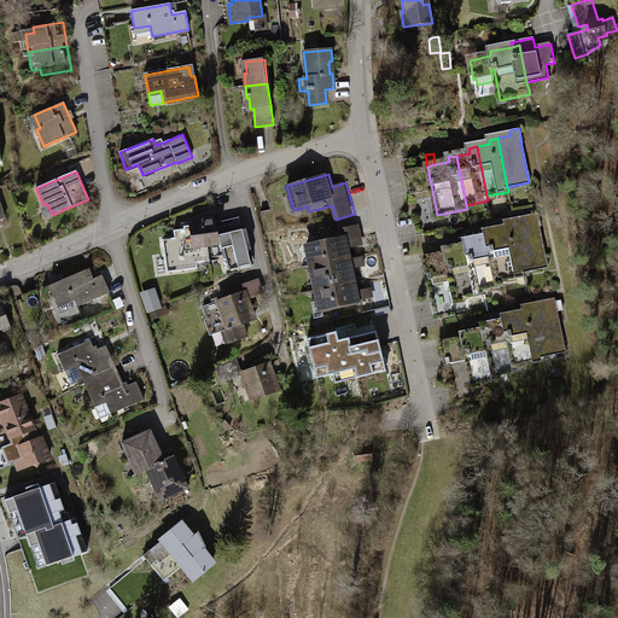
[(529,220),(516,222),(525,272),(547,267),(538,227),(540,227),(536,213),(528,215),(529,220)]
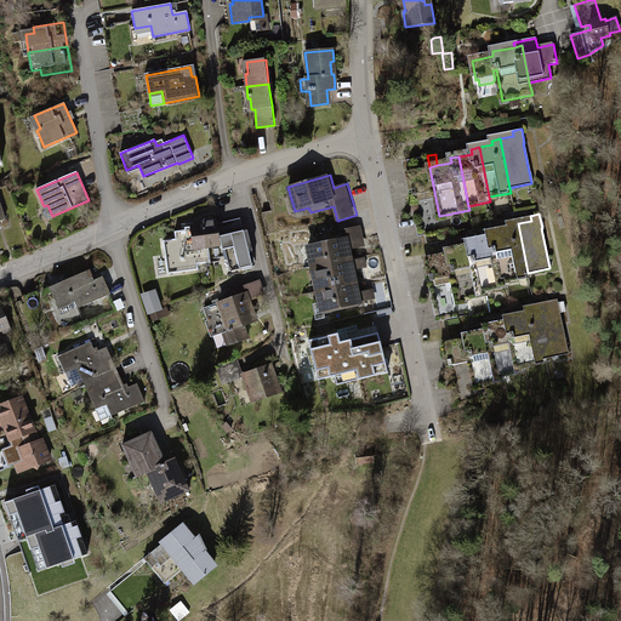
[(164,240),(167,274),(198,269),(198,265),(211,262),(209,246),(221,245),(223,255),(227,255),(231,271),(252,266),(246,239),(249,239),(248,231),(244,232),(244,231),(220,237),(221,240),(220,241),(217,223),(212,223),(212,218),(204,220),(205,224),(184,227),(186,231),(175,232),(176,239),(164,240)]
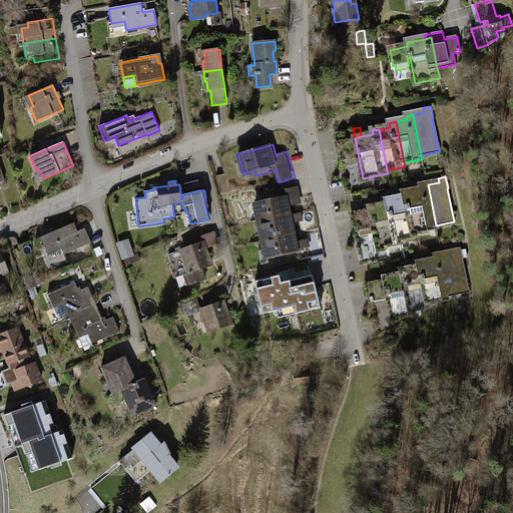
[(422,190),(410,192),(419,233),(437,229),(436,225),(428,184),(421,186),(422,190)]
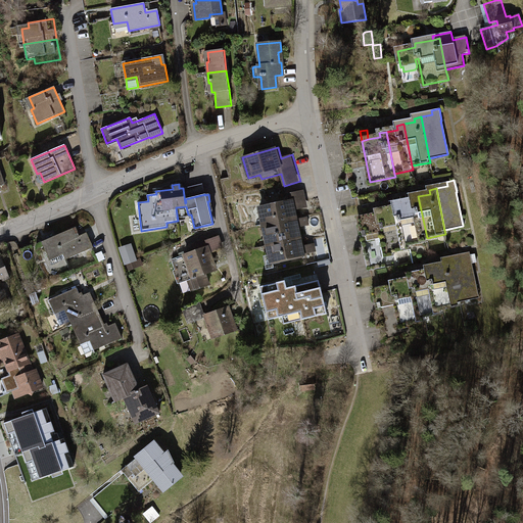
[(413,201),(400,203),(410,245),(428,241),(427,238),(418,196),(412,197),(413,201)]
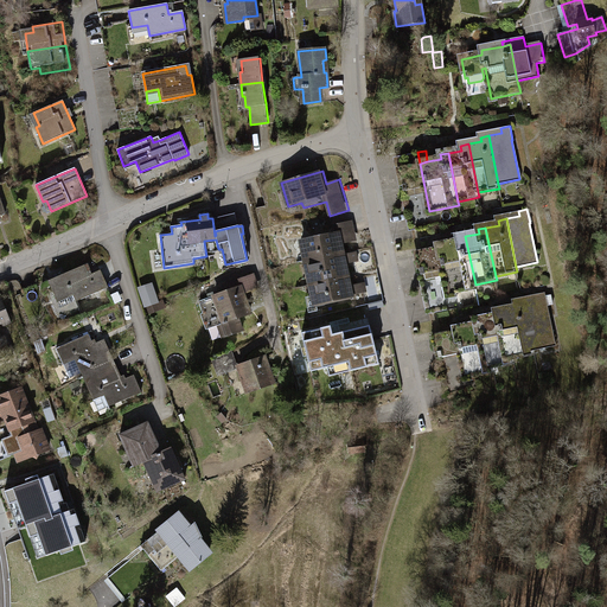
[(347,251),(343,231),(299,240),(300,247),(295,248),(298,262),(305,261),(347,251)]
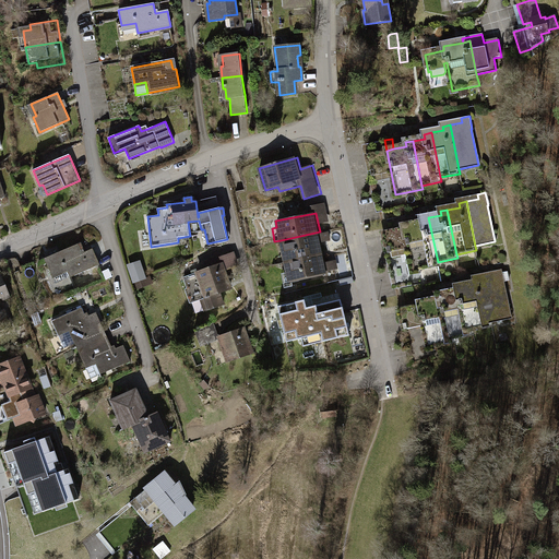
[(421,223),(403,227),(412,272),(439,266),(438,262),(428,217),(420,218),(421,223)]
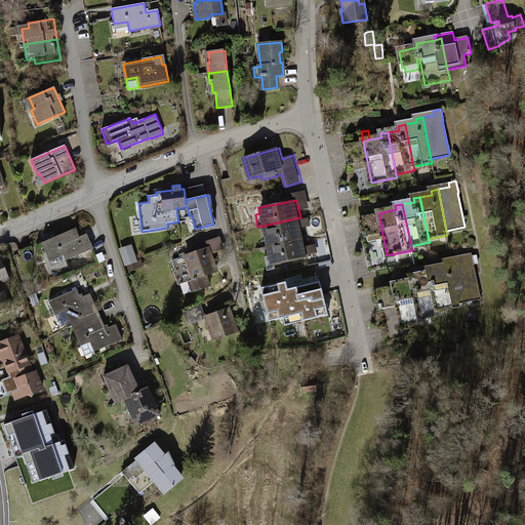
[(300,217),(264,226),(268,246),(305,238),(300,217)]
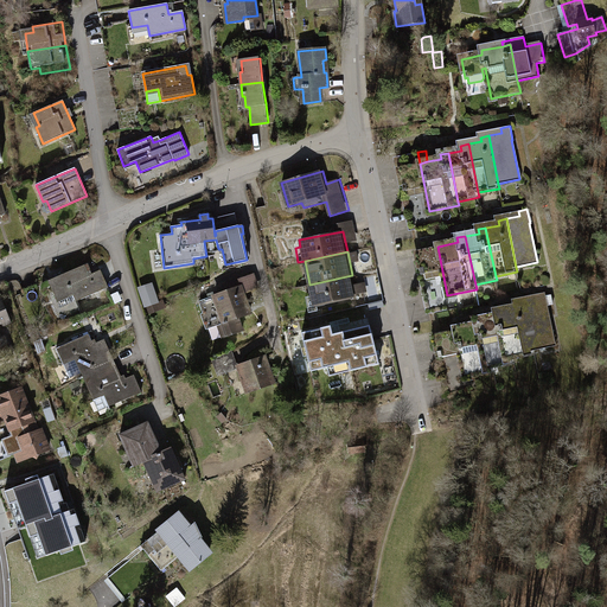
[(84,266),(48,281),(56,298),(71,291),(76,301),(108,287),(100,270),(89,275),(84,266)]
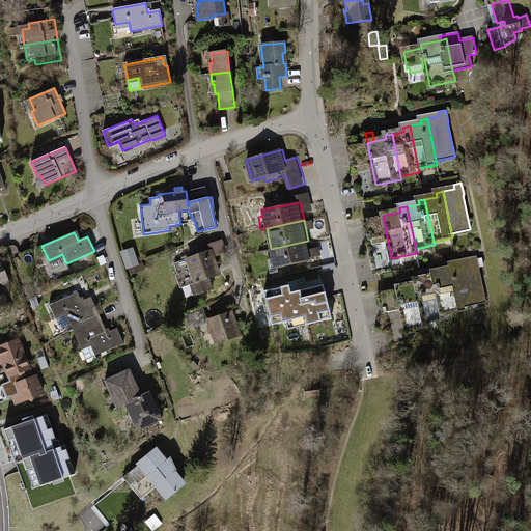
[(271,249),(276,270),(313,261),(308,241),(271,249)]
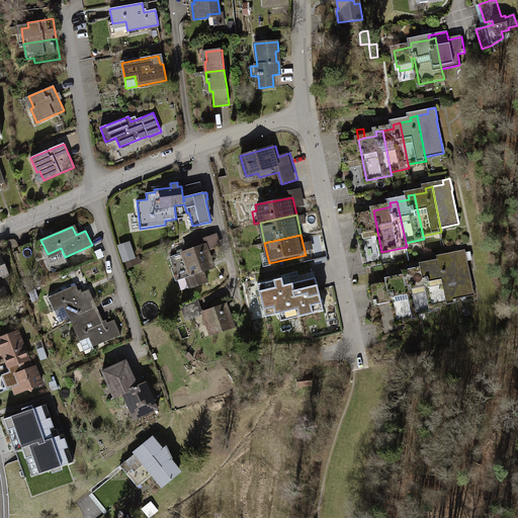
[(134,241),(120,245),(125,261),(127,260),(131,267),(144,263),(142,255),(139,256),(134,241)]
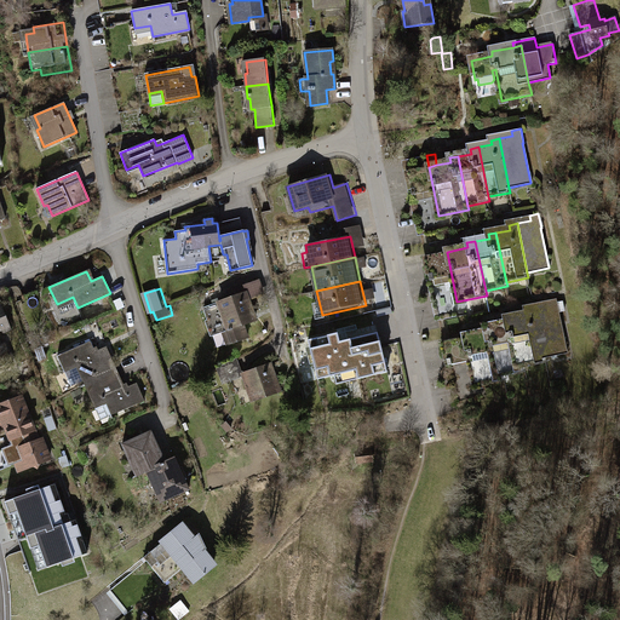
[(211,337),(223,333),(227,345),(247,338),(242,325),(251,321),(248,315),(253,314),(246,293),(202,309),(207,320),(205,321),(211,337)]
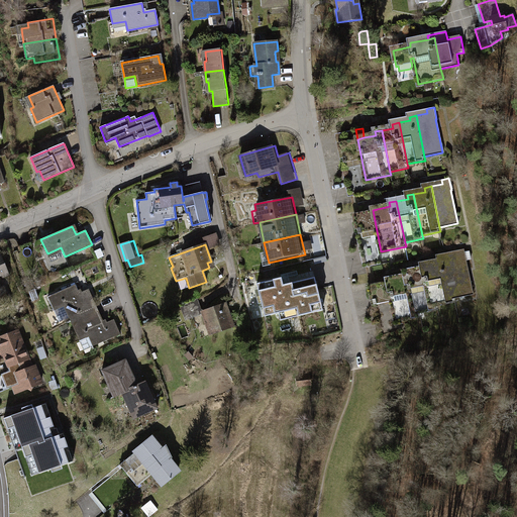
[(398,262),(410,260),(407,247),(396,249),(398,262)]
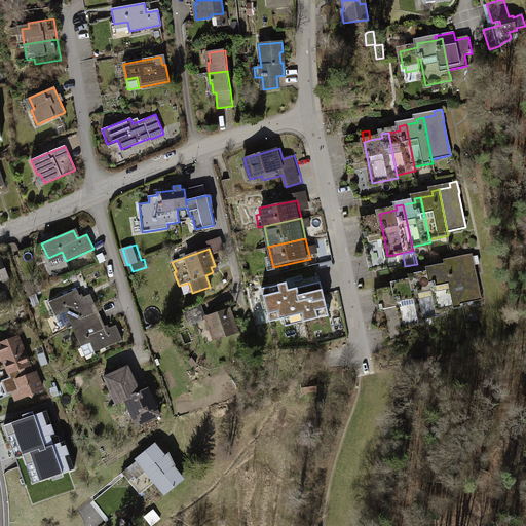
[(465,259),(454,261),(462,304),(481,300),(474,265),(479,264),(477,256),(473,257),(472,254),(464,255),(465,259)]
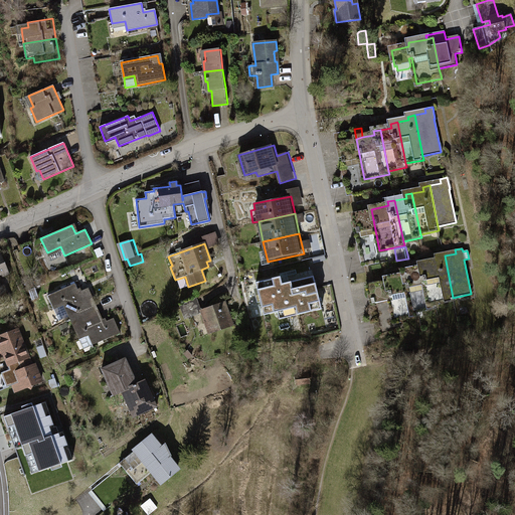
[(0,303),(9,300),(3,286),(0,286),(0,273),(7,271),(1,255),(0,255),(0,303)]
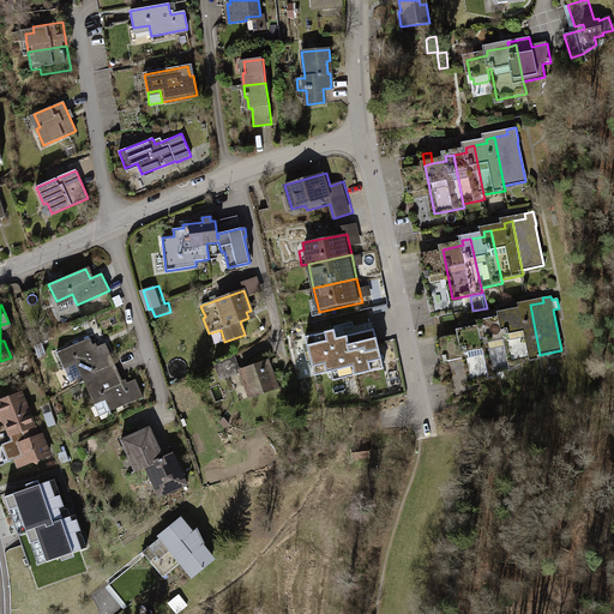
[(523,311),(509,314),(519,363),(541,359),(540,355),(530,305),(522,307),(523,311)]
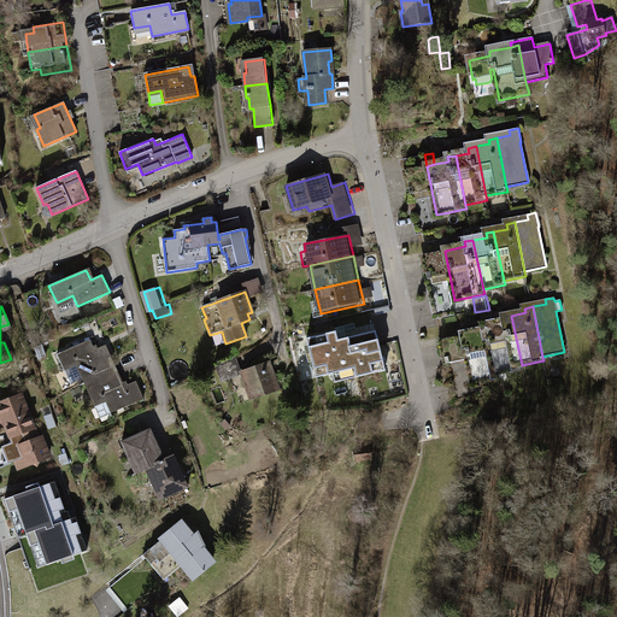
[(505,322),(491,324),(501,374),(523,370),(522,365),(511,316),(504,317),(505,322)]
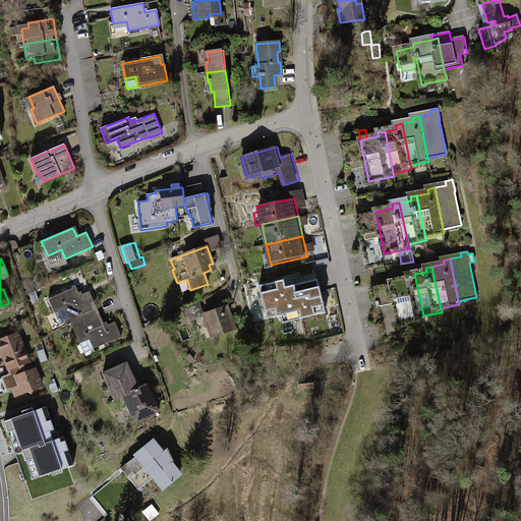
[(283,323),(326,312),(315,272),(258,286),(267,319),(281,315),(283,323)]
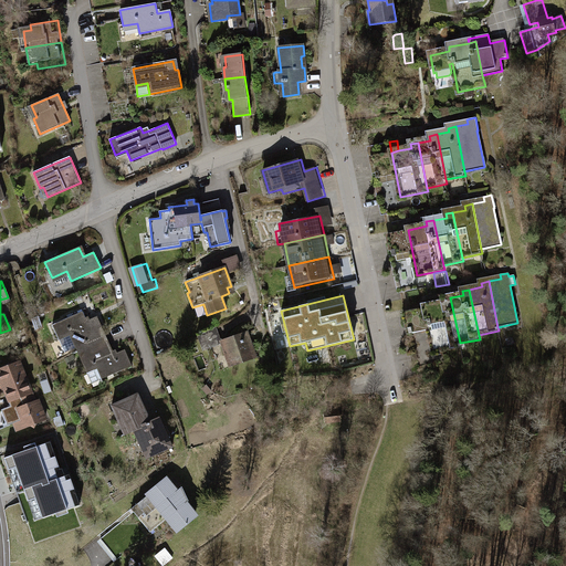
[(444,303),(425,307),(425,312),(428,325),(433,353),(460,347),(460,343),(450,297),(443,300),(444,303)]
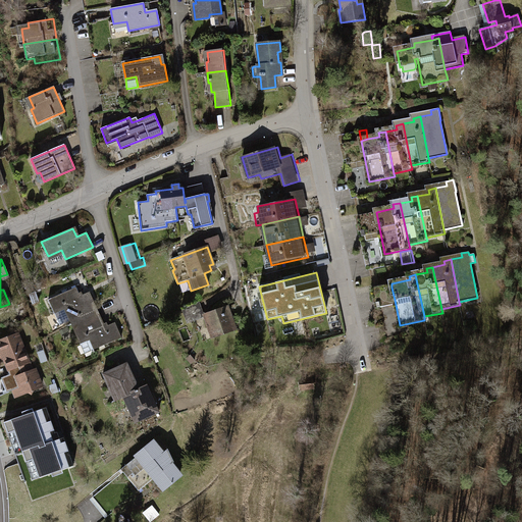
[(49,300),(53,311),(63,307),(71,324),(99,312),(90,292),(80,296),(75,288),(49,300)]
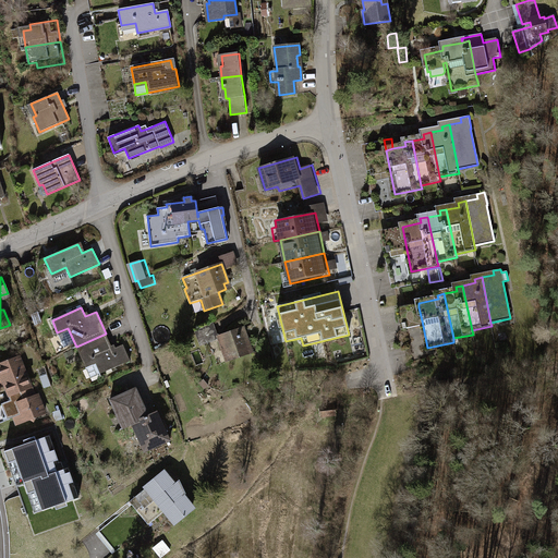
[(422,320),(419,307),(399,312),(403,329),(407,328),(407,324),(422,320)]
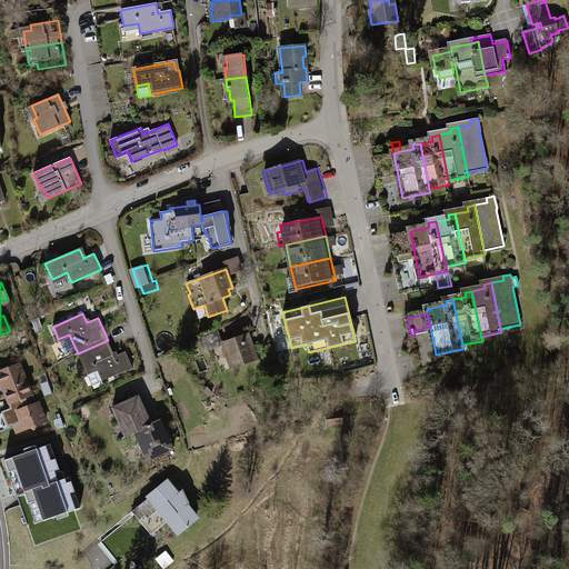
[(216,330),(199,338),(203,352),(212,349),(211,346),(220,343),(216,330)]
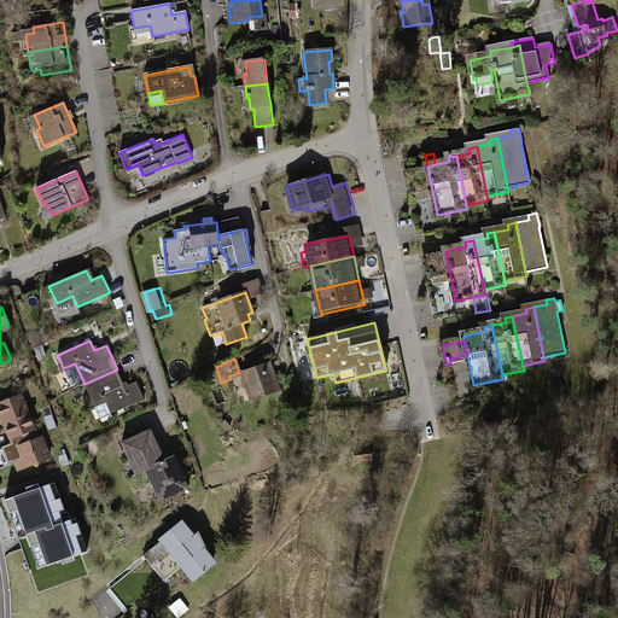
[(269,363),(242,373),(251,400),(279,390),(269,363)]
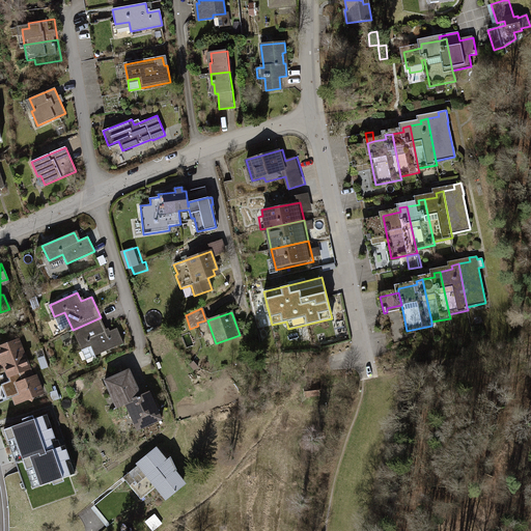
[(101,317),(73,330),(86,360),(123,343),(117,329),(107,332),(101,317)]
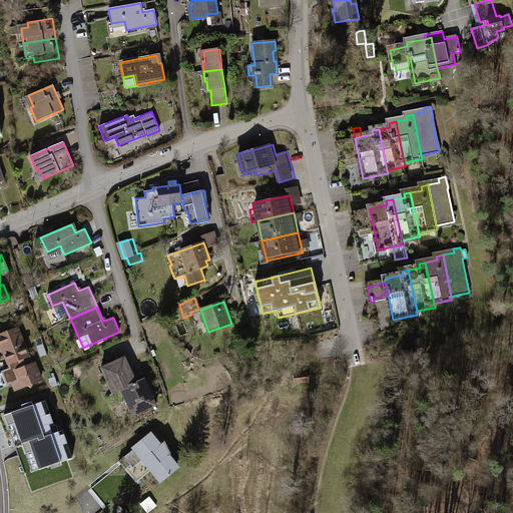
[(17,329),(0,336),(0,347),(2,347),(6,355),(0,357),(0,365),(27,355),(17,329)]
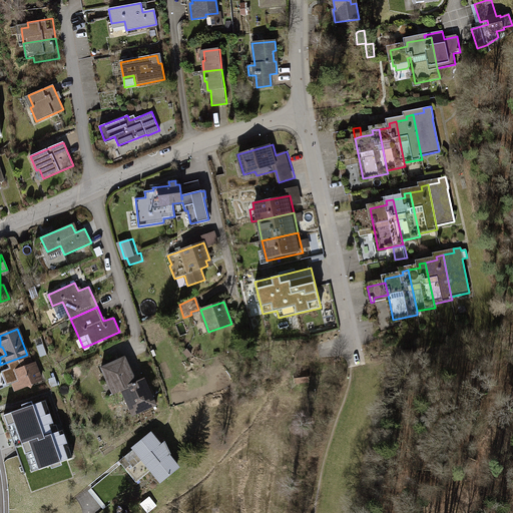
[(28,354),(27,355),(0,365),(0,373),(11,369),(13,373),(15,372),(18,379),(13,382),(15,388),(26,384),(31,387),(33,382),(41,380),(35,363),(32,364),(28,354)]
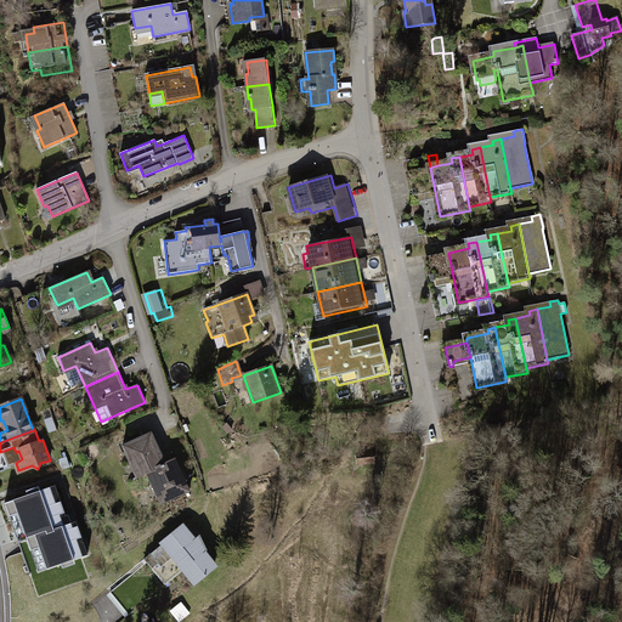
[(165,463),(151,433),(123,446),(131,464),(136,462),(142,475),(147,473),(165,464),(165,463)]
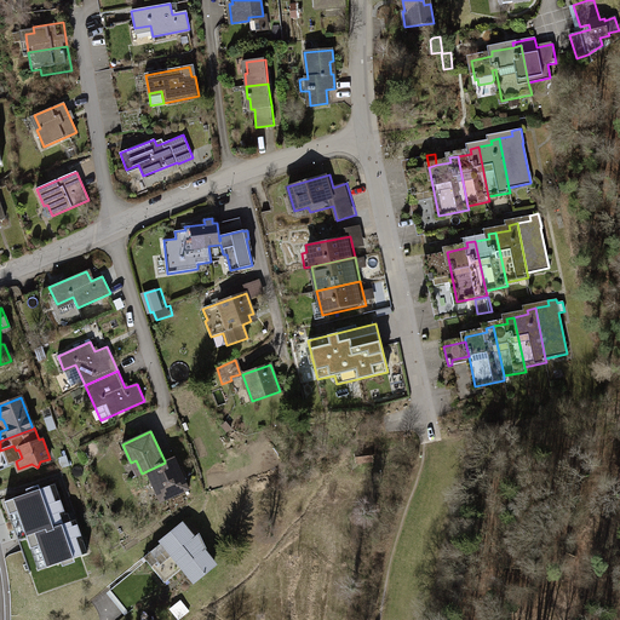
[(371,460),(369,452),(357,453),(354,454),(354,461),(359,461),(371,460)]
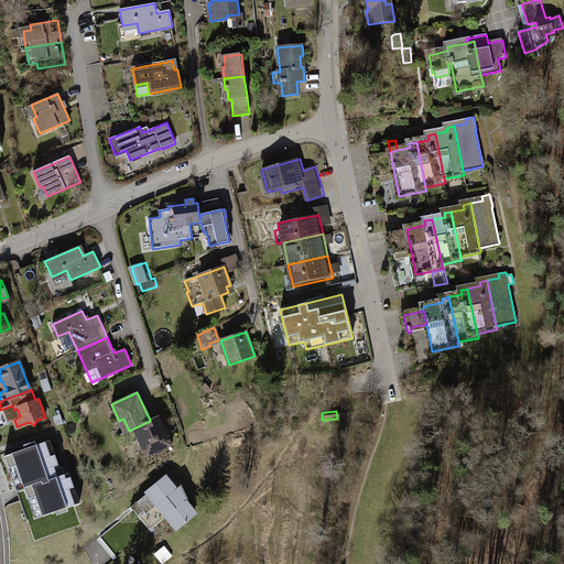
[(150,421),(133,429),(140,444),(144,443),(150,455),(172,445),(159,415),(150,420),(150,421)]
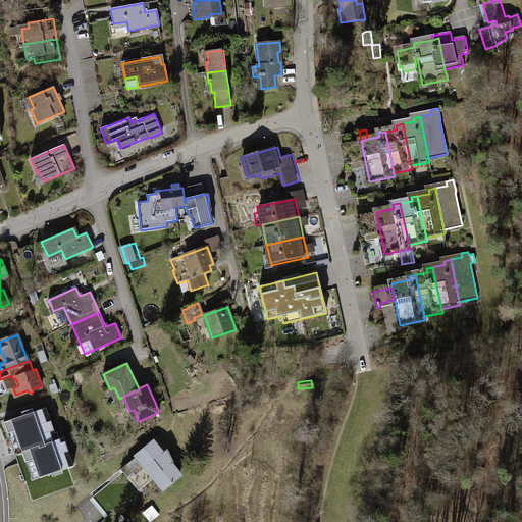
[(46,408),(3,422),(8,433),(15,430),(25,462),(33,459),(39,477),(73,465),(64,437),(59,439),(57,431),(55,432),(46,408)]
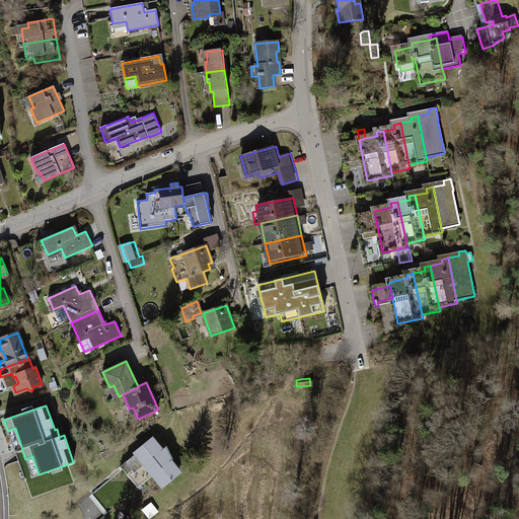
[(153,440),(121,466),(138,488),(152,476),(147,470),(149,469),(162,486),(168,480),(170,483),(174,478),(173,476),(179,472),(170,461),(173,459),(167,446),(161,450),(153,440)]
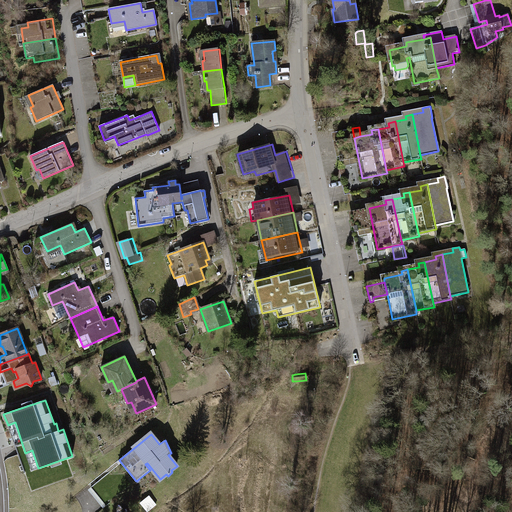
[(149,496),(140,503),(147,511),(156,505),(149,496)]
